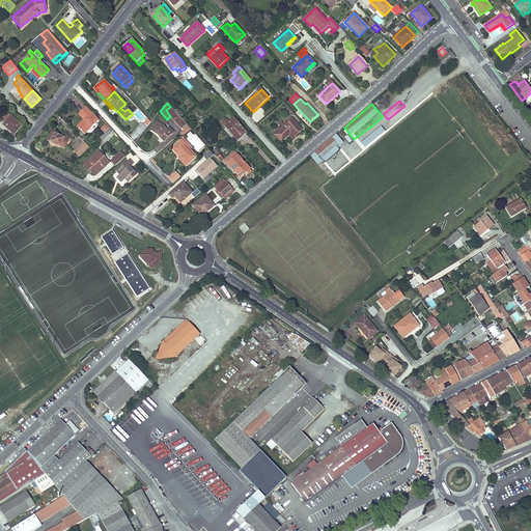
[(174,111),(170,107),(166,110),(170,116),(174,120),(179,116),(174,111)]
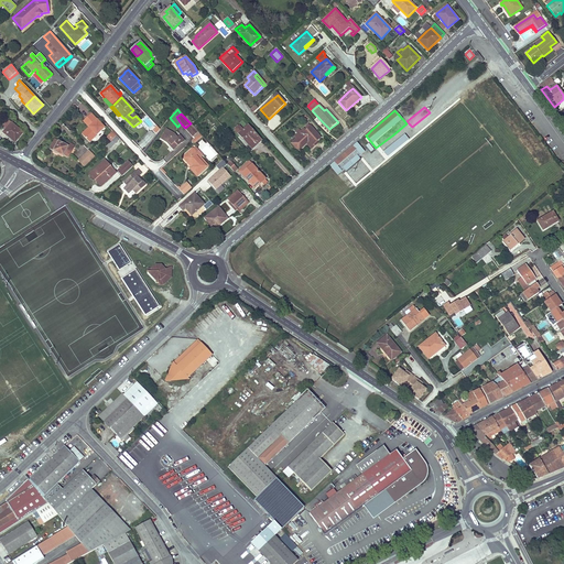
[(90,130),(84,137),(89,143),(105,129),(91,115),(86,119),(91,126),(89,128),(90,130)]
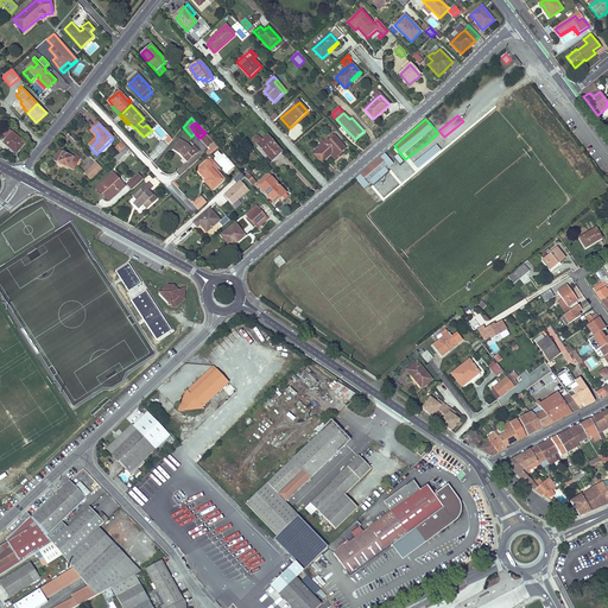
[(0,133),(6,139),(4,143),(11,149),(16,153),(25,143),(8,130),(10,128),(7,126),(4,131),(4,130),(0,133)]
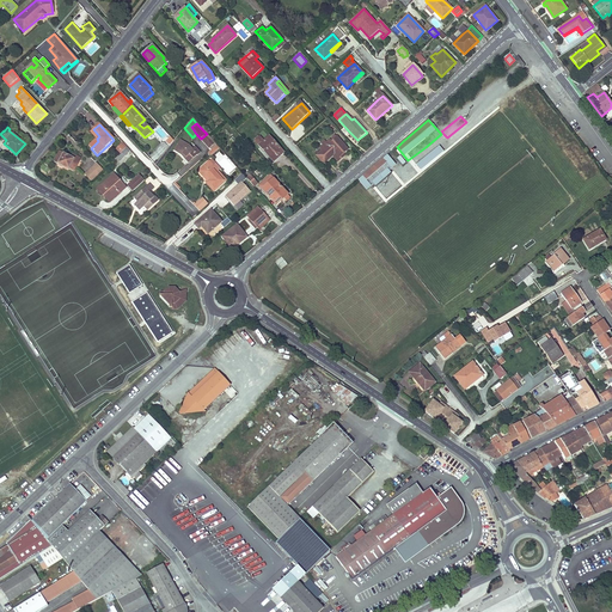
[(349,132),(348,133),(356,142),(357,140),(349,132)]
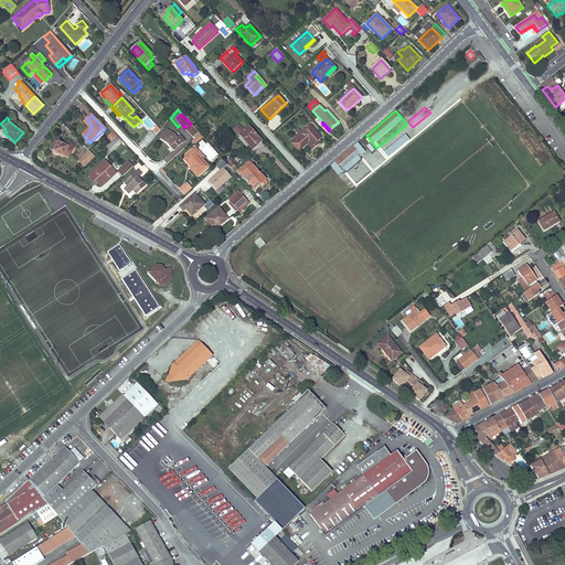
[(192,125),(187,129),(194,137),(199,132),(193,126),(192,125)]
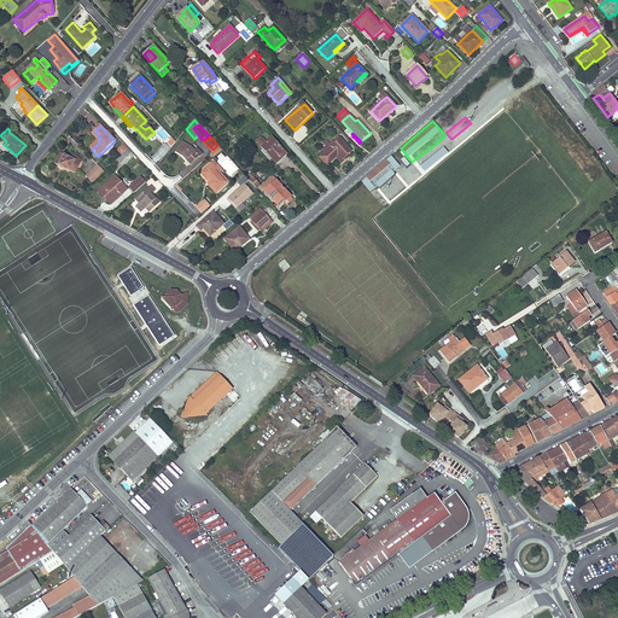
[(272,139),(262,147),(277,163),(286,155),(272,139)]
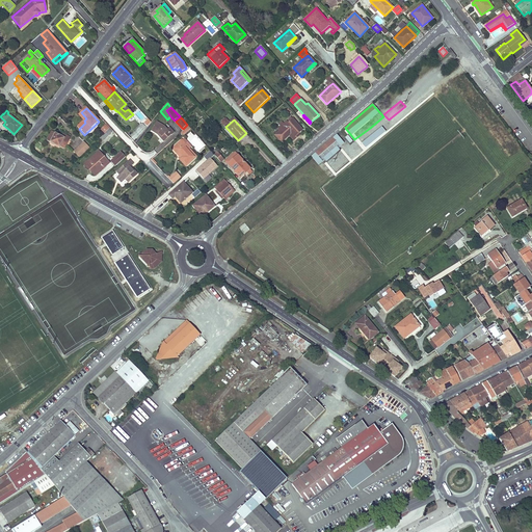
[(283,129),(280,131),(275,135),(282,142),(289,135),(294,141),(297,138),(295,136),(298,134),(302,130),(293,120),(286,126),(284,124),(283,122),(278,125),(281,127),(283,129)]
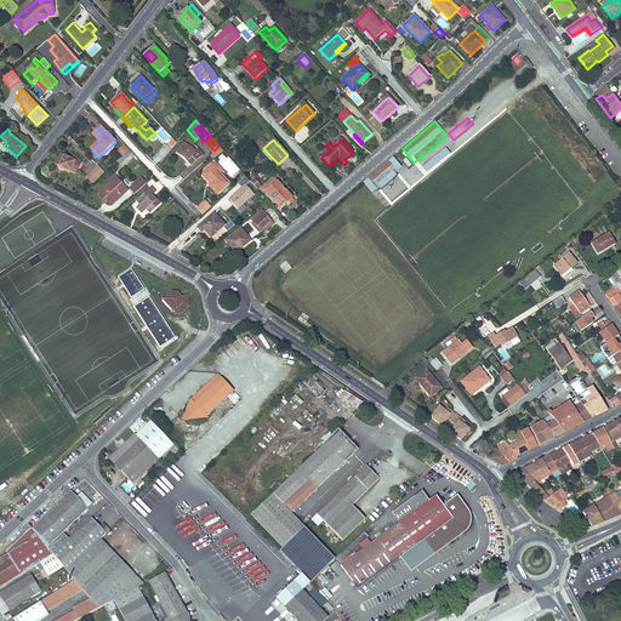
[(183,157),(187,160),(191,165),(199,158),(203,154),(198,149),(194,152),(192,148),(183,143),(177,153),(183,157)]
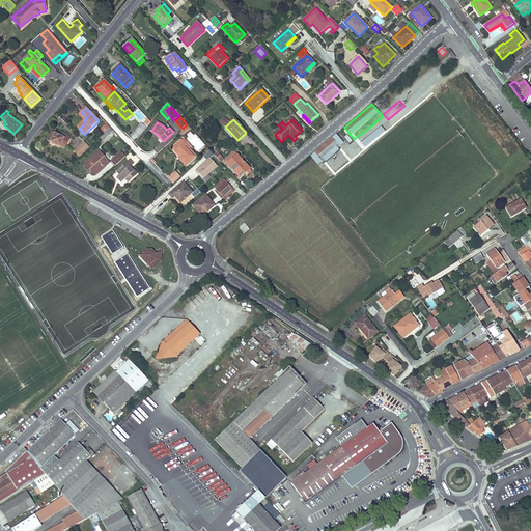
[(184,131),(180,133),(183,135),(191,129),(188,127),(184,131)]
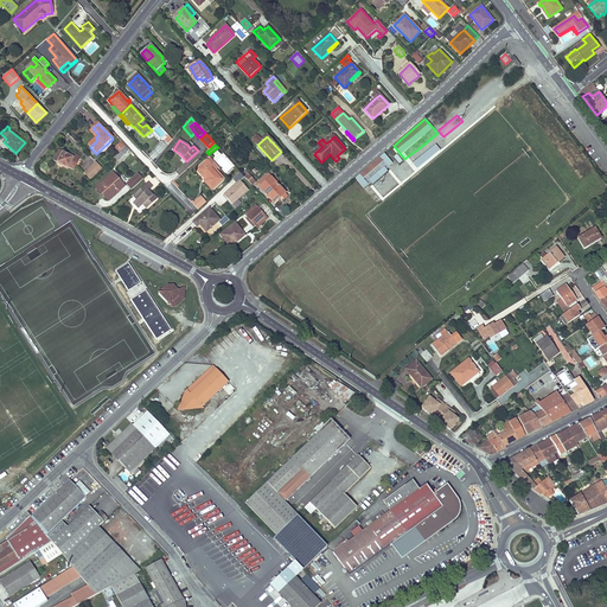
[(121,153),(116,158),(119,161),(128,152),(125,148),(121,152),(121,153)]
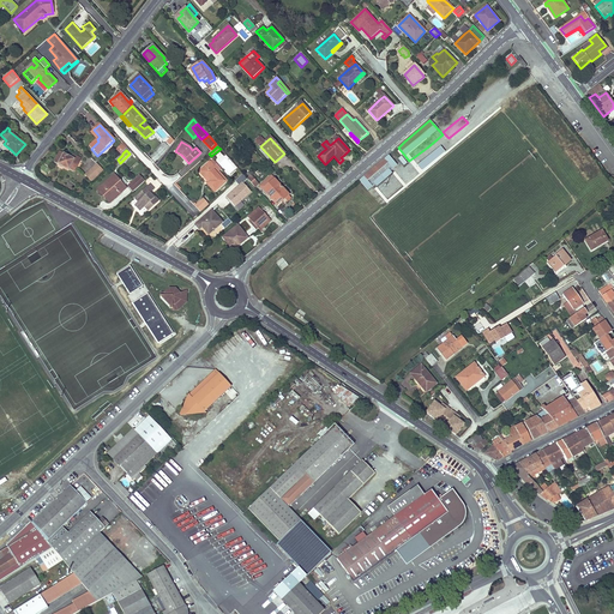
[(74,172),(79,162),(80,158),(72,155),(71,158),(64,155),(61,160),(56,157),(54,163),(64,168),(64,166),(70,169),(74,172)]
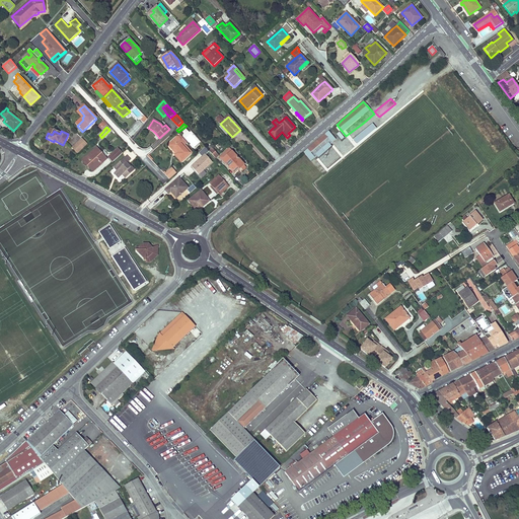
[(311,153),(328,138),(332,143),(337,140),(328,131),(323,136),(320,139),(312,145),(303,152),(311,161),(315,158),(311,153)]
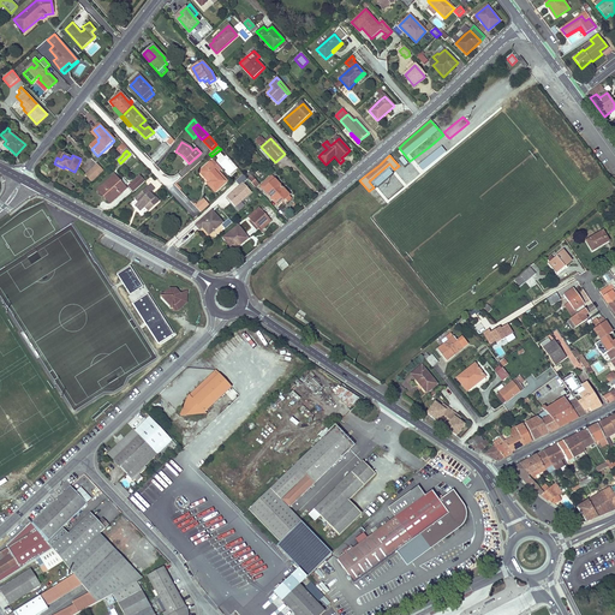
[(213,160),(210,162),(219,172),(222,169),(213,160)]
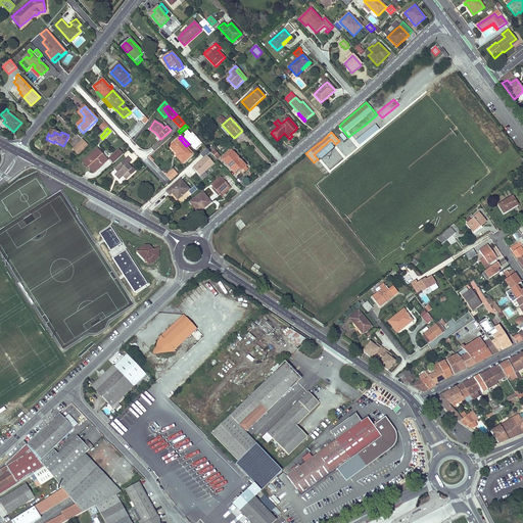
[(186,146),(179,138),(170,146),(178,154),(177,156),(183,163),(193,154),(186,146)]
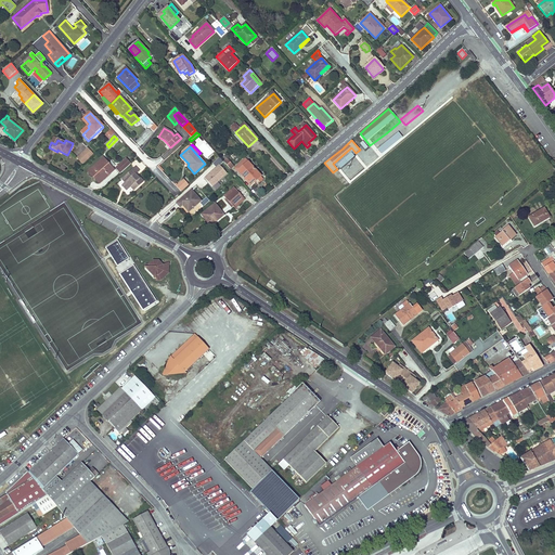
[(93,154),(88,149),(77,158),(82,164),(93,154)]
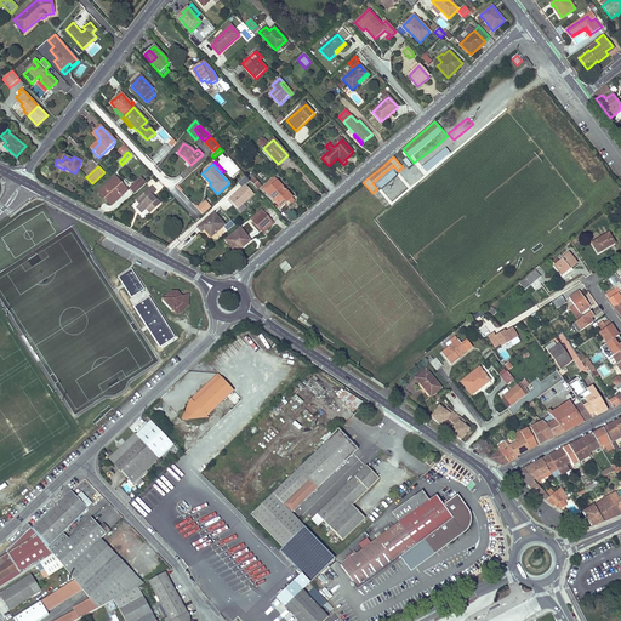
[(381,188),(397,175),(393,170),(376,183),(380,187),(381,188)]
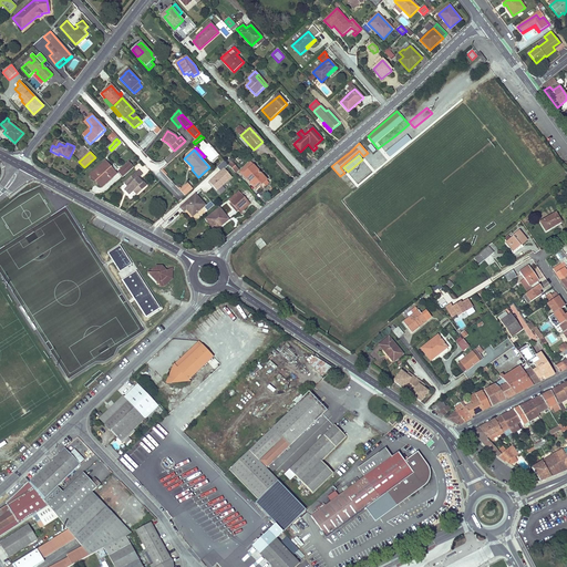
[(105,162),(91,175),(102,188),(116,174),(105,162)]
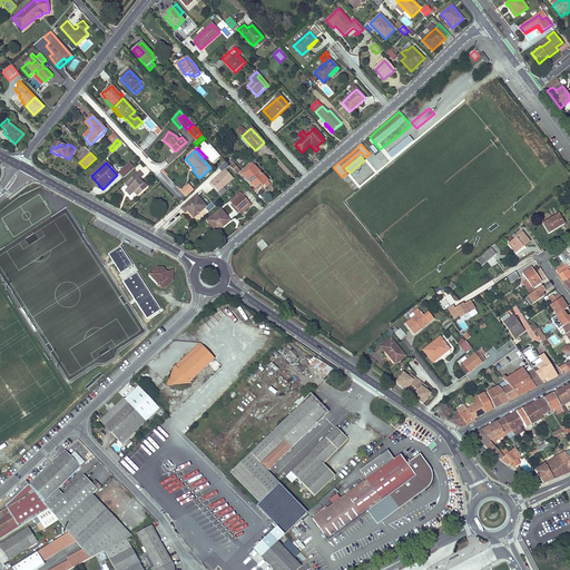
[(226,163),(218,168),(222,172),(228,166),(226,163)]
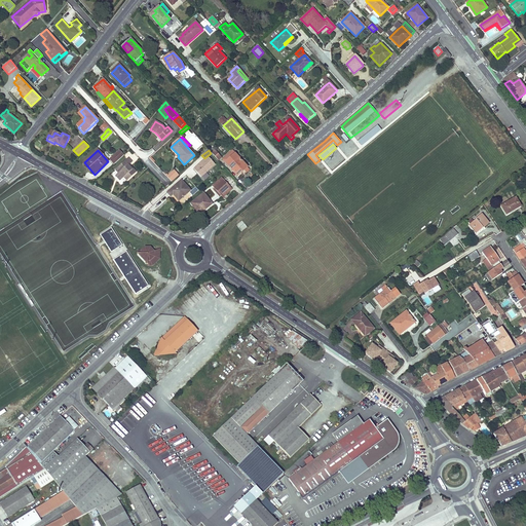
[(215,150),(212,153),(219,160),(222,158),(215,150)]
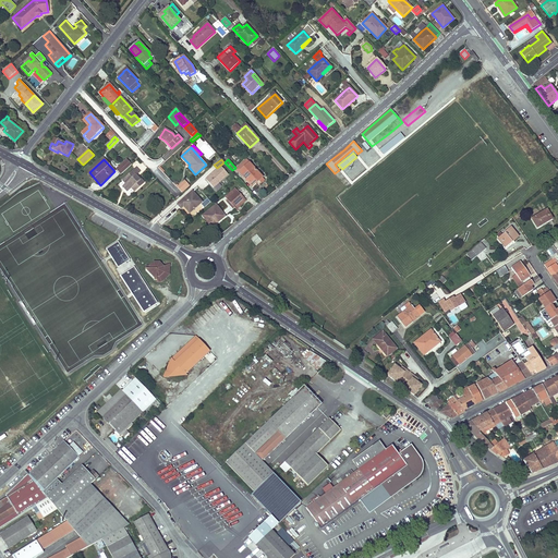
[(117,169),(121,174),(132,165),(126,160),(117,169)]
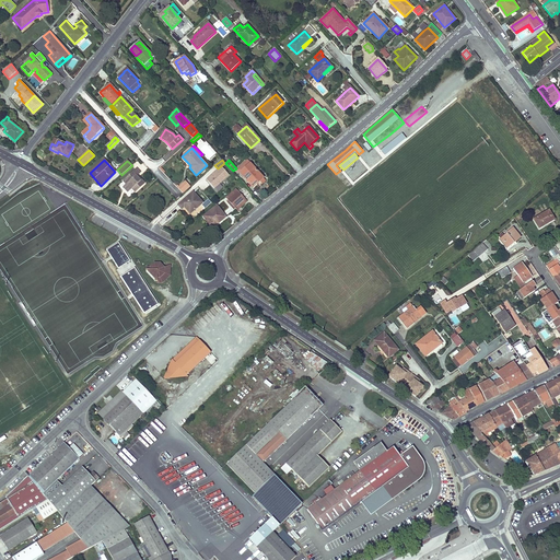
[(241,174),(244,177),(254,168),(252,165),(241,174)]
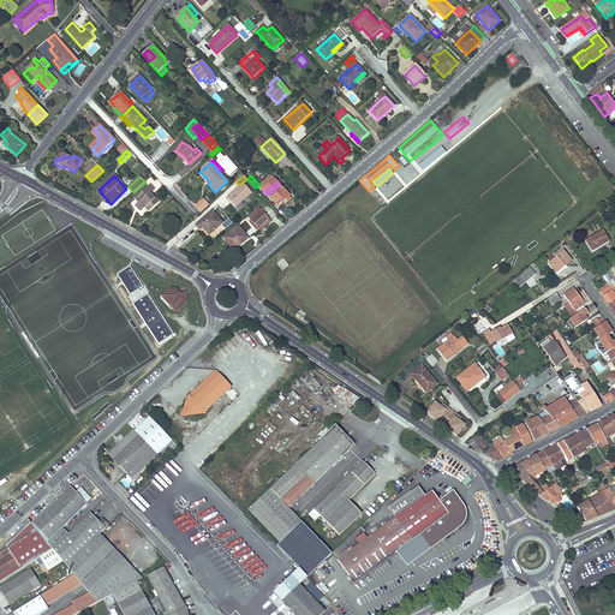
[(150,185),(135,199),(138,203),(136,206),(139,210),(144,207),(148,210),(159,201),(155,198),(154,198),(149,193),(154,190),(150,185)]
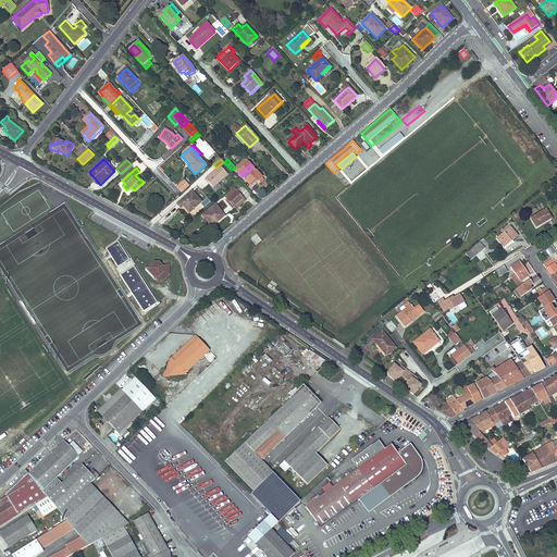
[(215,174),(220,178),(224,183),(231,177),(222,168),(215,174)]
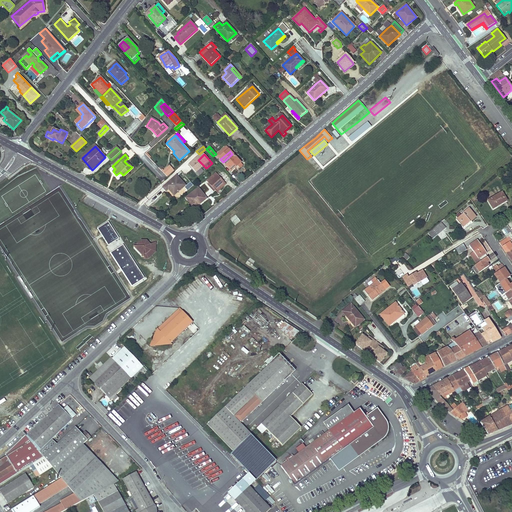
[(232,154),(223,162),(231,171),(237,166),(240,169),(243,166),(232,154)]
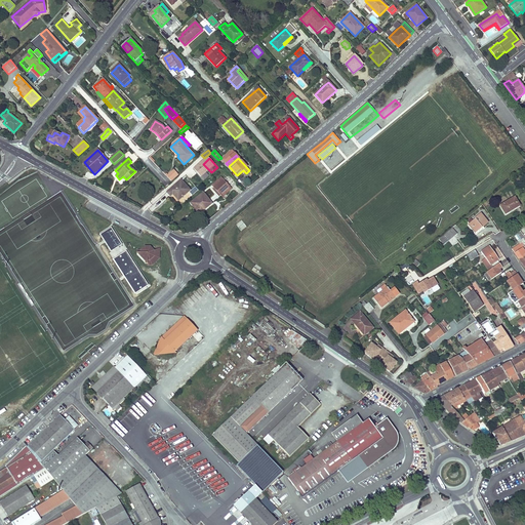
[(168,175),(167,176),(171,182),(178,175),(174,170),(168,175)]
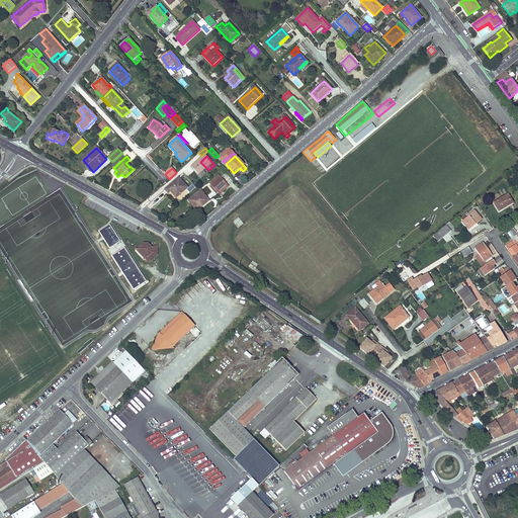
[(209,184),(211,185),(221,177),(219,175),(209,184)]
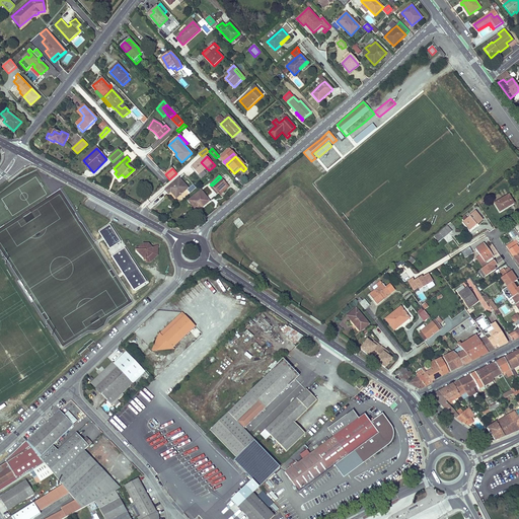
[(221,177),(212,186),(218,194),(228,184),(221,177)]
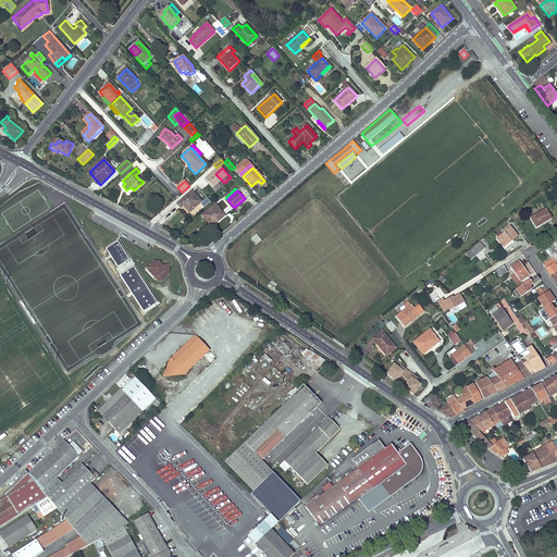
[(192,192),(178,203),(182,207),(183,206),(189,213),(198,206),(195,202),(199,199),(192,192)]
